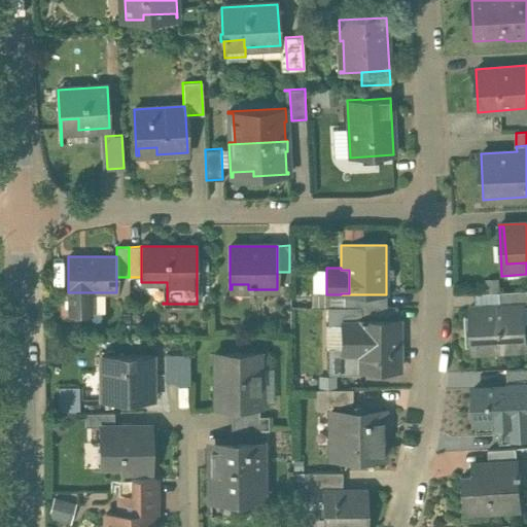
[(129,277),(116,277),(116,291),(116,292),(116,295),(129,295),(129,277)]
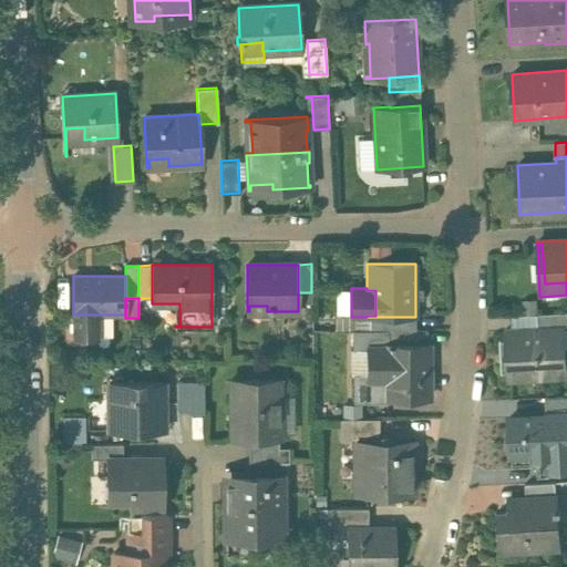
[(566,311),(537,313),(537,328),(564,327),(564,328),(566,328),(566,311)]
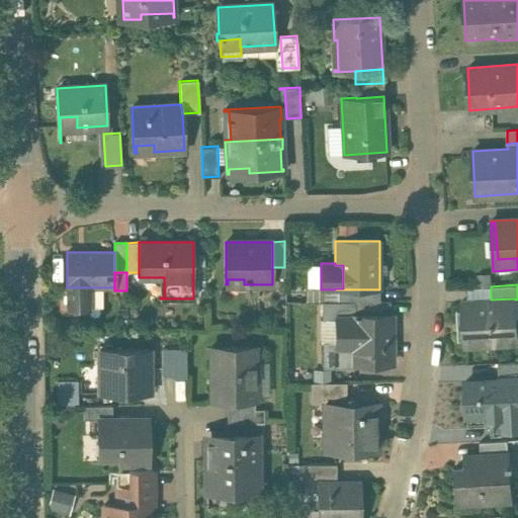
[(90,287),(67,287),(67,308),(90,308),(90,287)]
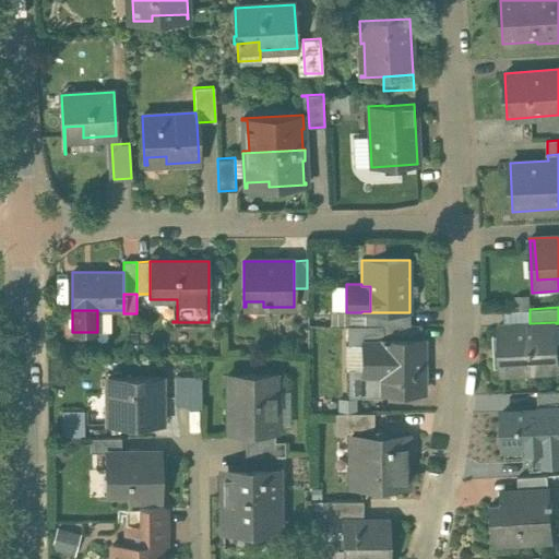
[(409,312),(365,312),(365,325),(381,325),(409,325),(409,312)]
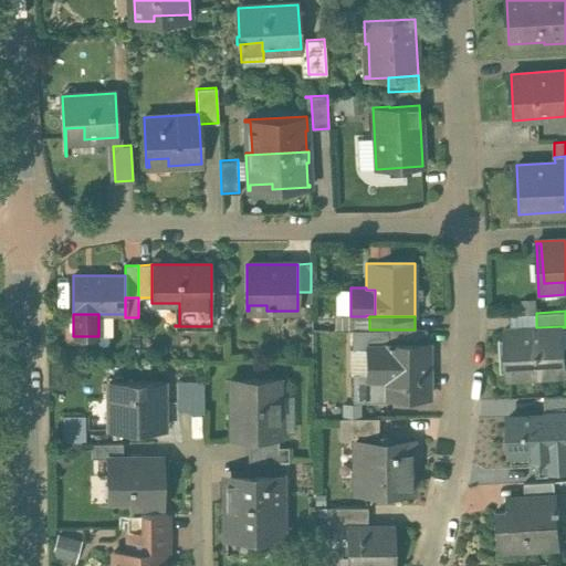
[(536,327),(503,329),(506,380),(533,378),(533,373),(565,370),(563,327),(563,326),(536,327)]
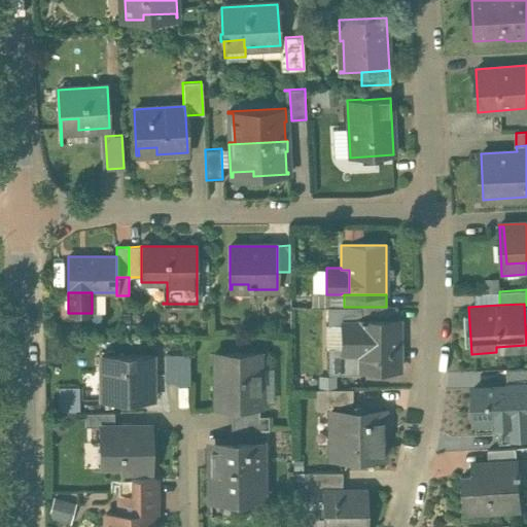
[(386,307),(359,307),(359,320),(396,319),(396,307),(386,307)]
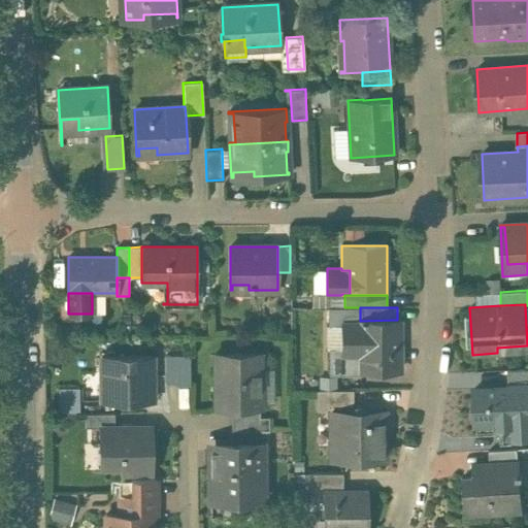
[(397,320),(360,321),(360,326),(360,351),(360,366),(398,365),(397,320)]
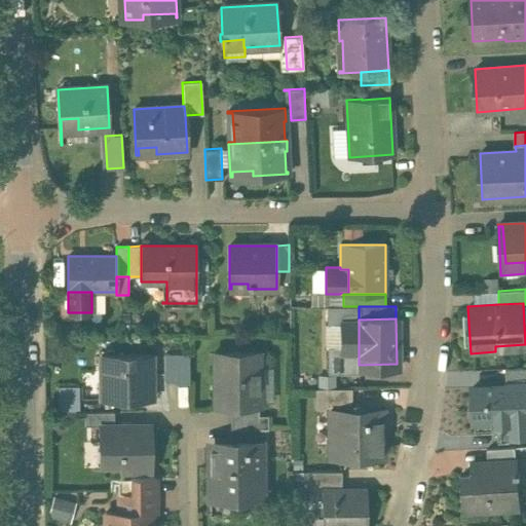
[(359,325),(341,325),(341,350),(359,349),(359,325)]
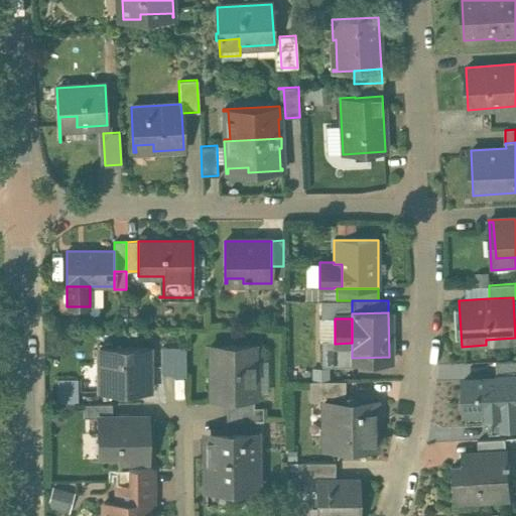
[(254,346),(210,346),(210,390),(230,390),(230,397),(254,397),(255,397),(254,346)]
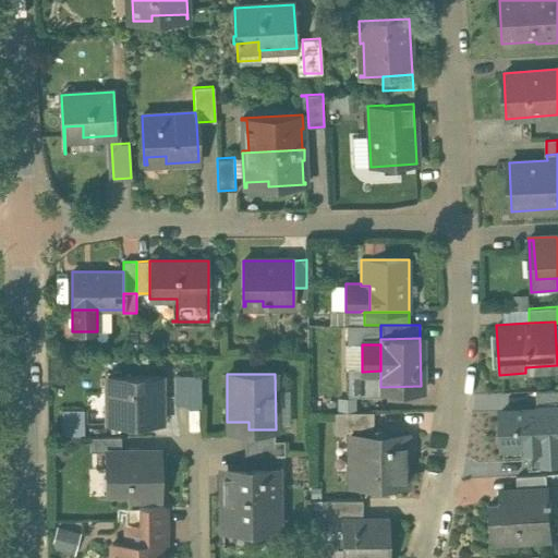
[(161,375),(107,376),(107,404),(112,404),(112,422),(107,422),(108,424),(161,423),(161,409),(162,409),(162,397),(161,397),(161,375)]
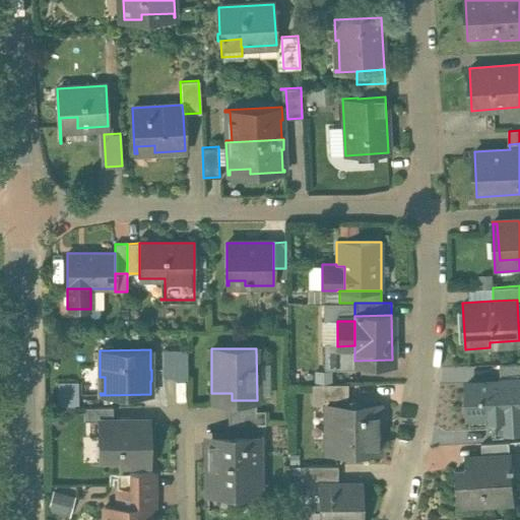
[(187,379),(187,349),(163,350),(163,374),(175,374),(175,379),(187,379)]
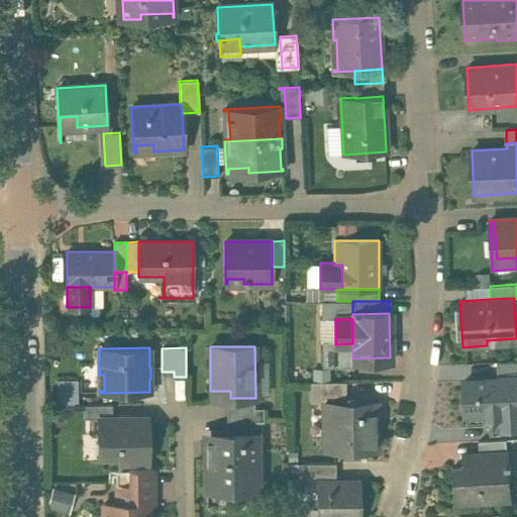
[(516,362),(497,363),(498,377),(516,375),(516,362)]
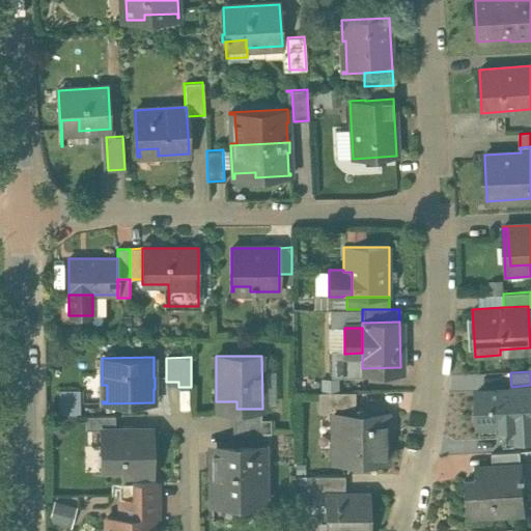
[(530,385),(511,387),(511,389),(477,391),(478,425),(503,424),(503,426),(513,425),(514,439),(530,437),(530,385)]
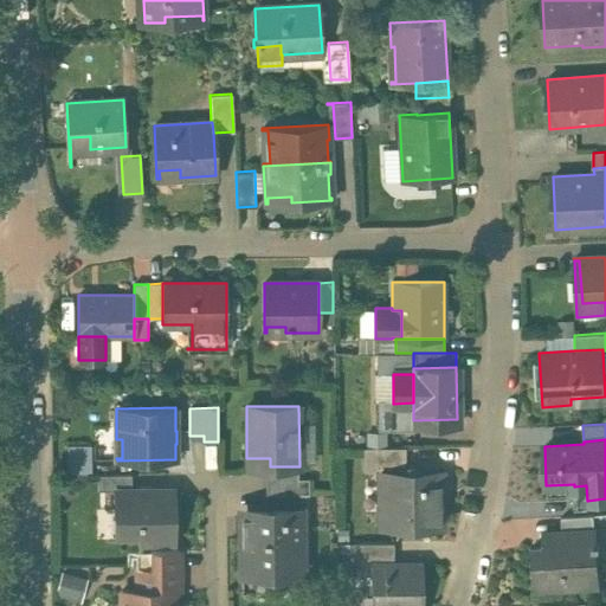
[(66,443),(69,471),(92,469),(91,442),(66,443)]
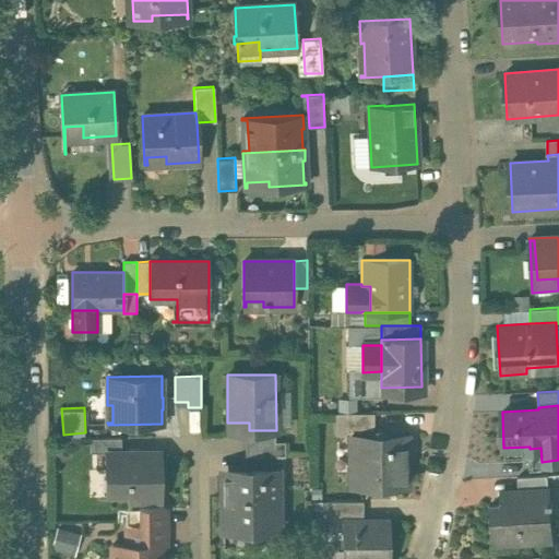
[(373,413),(346,413),(346,429),(373,428),(373,413)]
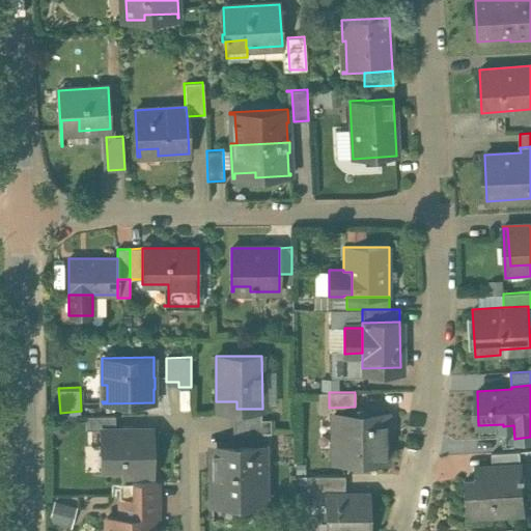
[(261,409),(236,409),(238,432),(262,432),(271,432),(271,419),(260,419),(261,409)]
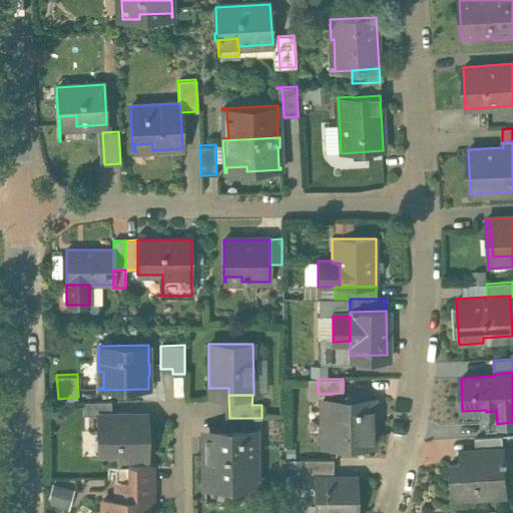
[(354,402),(321,402),(321,437),(341,437),(341,447),(372,447),(372,417),(375,417),(375,399),(354,399),(354,402)]
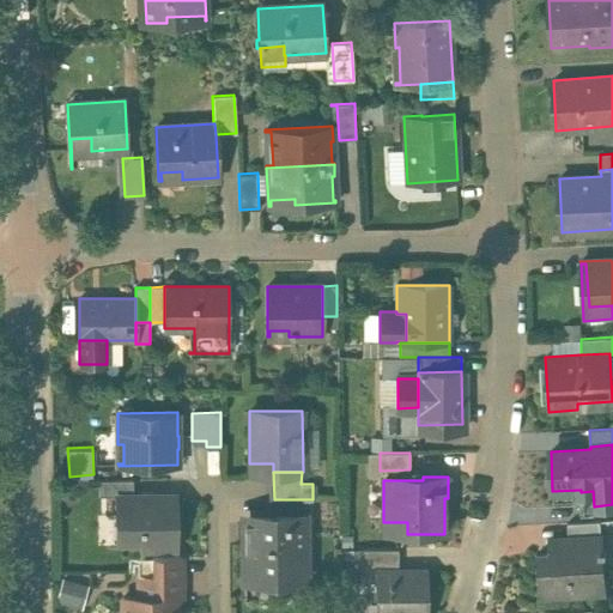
[(133,480),(99,480),(99,496),(114,496),(116,496),(133,496),(133,480)]
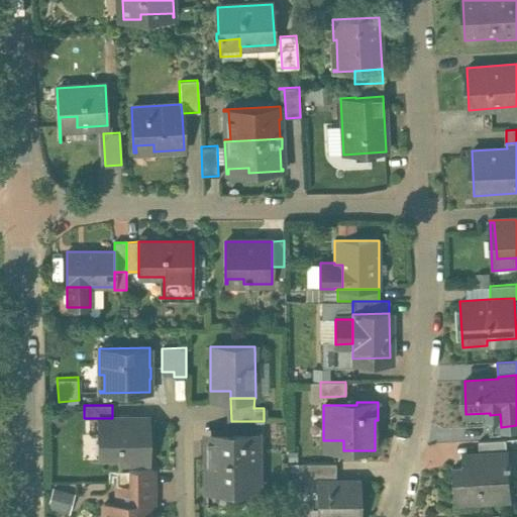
[(112,418),(98,418),(98,438),(102,438),(102,454),(98,454),(98,455),(118,455),(118,462),(148,461),(148,417),(112,418)]
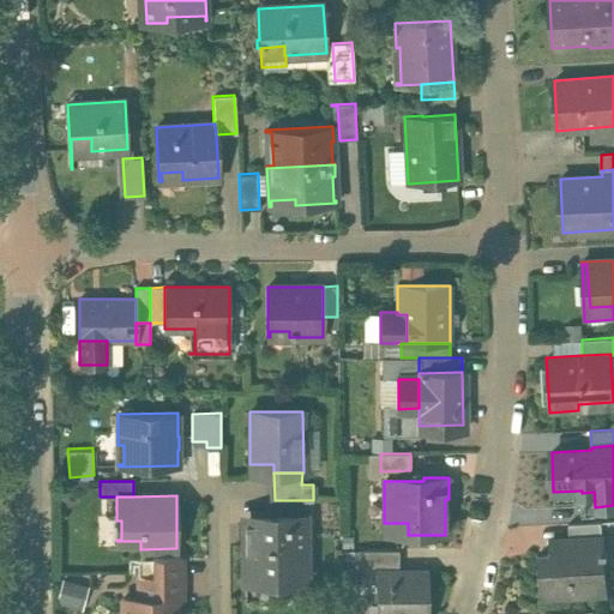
[(304,500),(275,500),(275,524),(304,524),(304,500)]
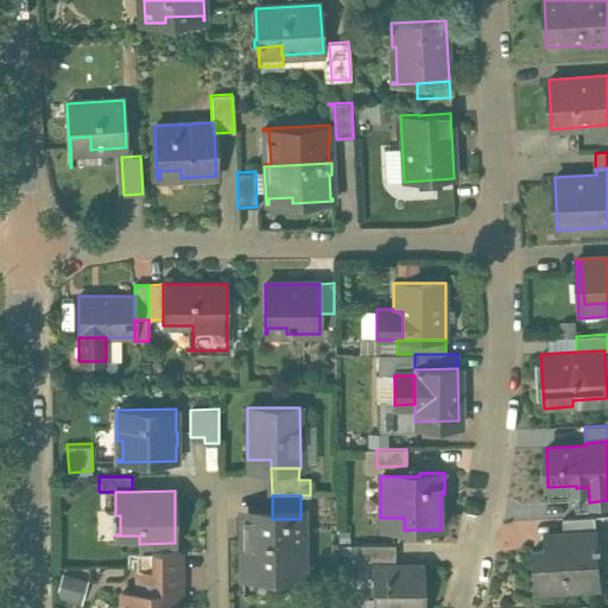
[(595,515),(563,518),(564,533),(596,531),(595,515)]
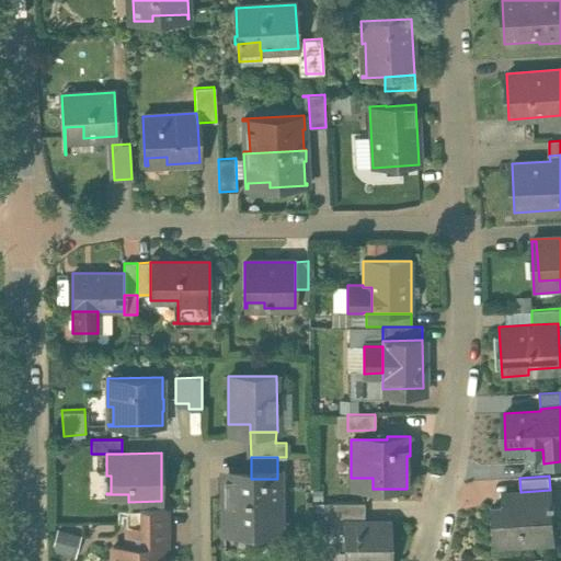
[(251,479),(222,480),(224,531),(278,531),(277,479),(251,479)]
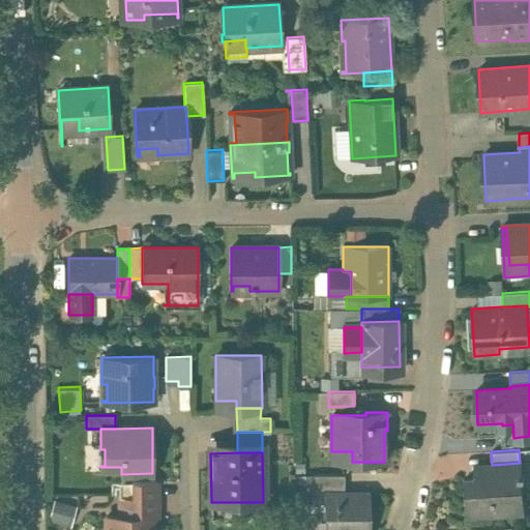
[(520,463),(492,465),(493,478),(463,480),(465,514),(523,511),(520,463)]
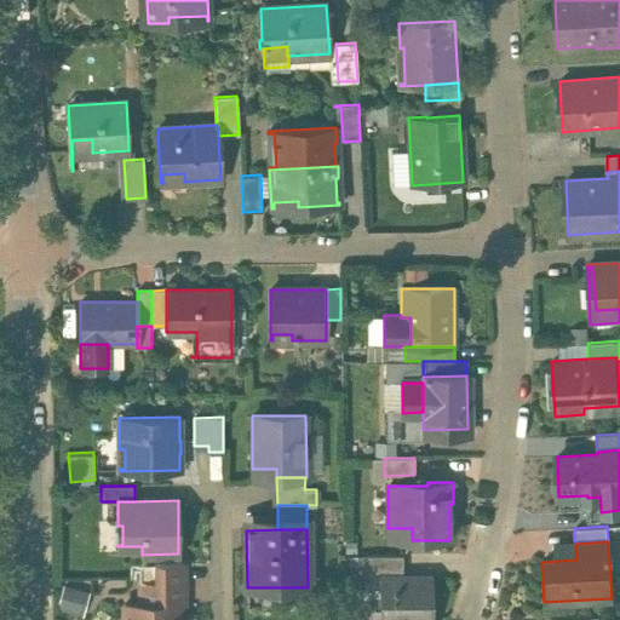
[(402,555),(363,555),(363,585),(379,584),(379,574),(402,574),(402,555)]
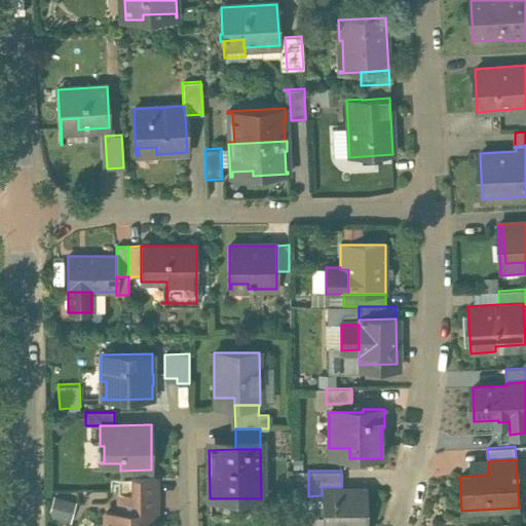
[(155,479),(130,479),(130,493),(155,493),(155,479)]
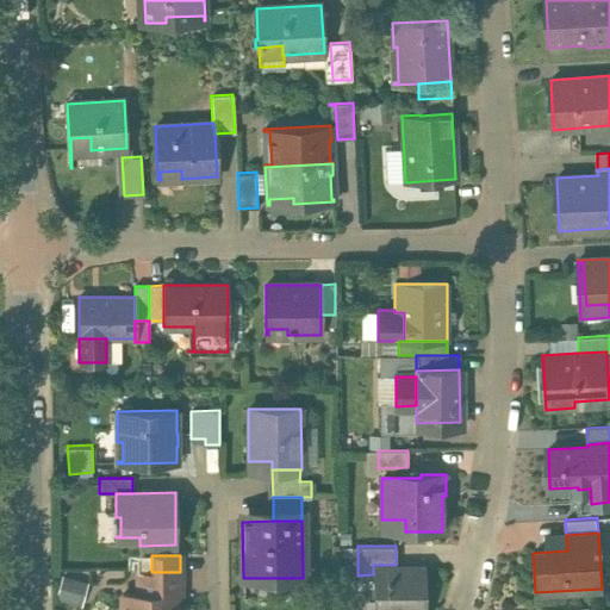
[(396,565),(373,565),(373,574),(373,609),(424,609),(424,566),(423,566),(423,568),(396,568),(396,565)]
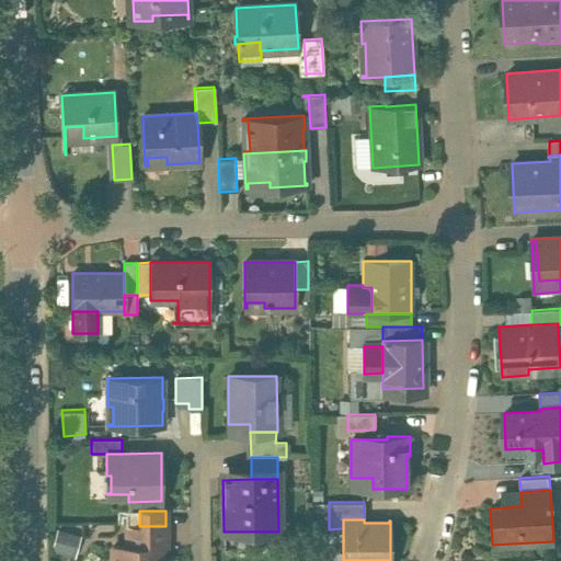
[(76,556),(82,533),(58,526),(53,549),(76,556)]
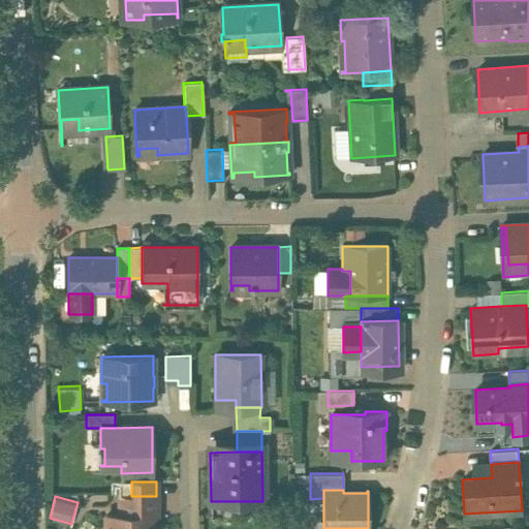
[(131,496),(119,497),(119,516),(152,516),(152,517),(156,517),(156,496),(131,496)]
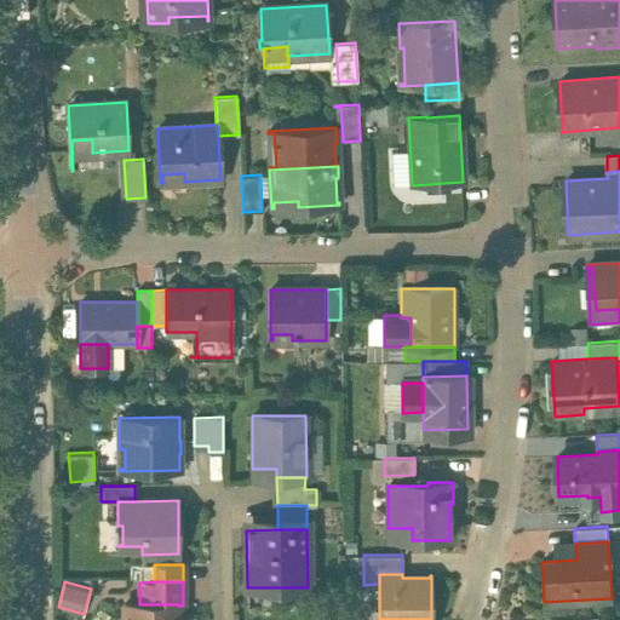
[(139,604),(125,604),(124,619),(177,619),(178,606),(178,604),(139,604)]
